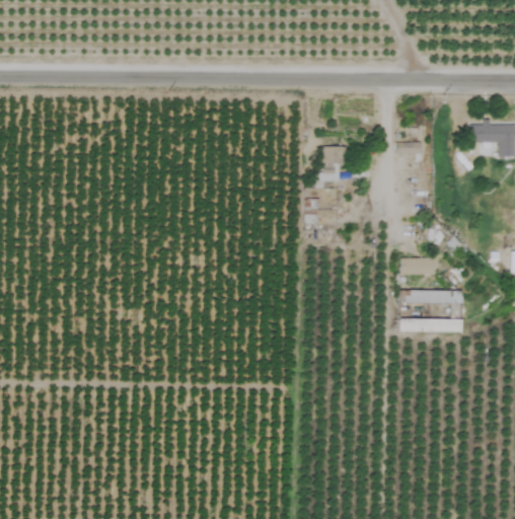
[(497,156),(514,157),(514,126),(490,125),(490,120),(483,120),(483,125),(470,125),(469,142),(497,143),(497,156)]
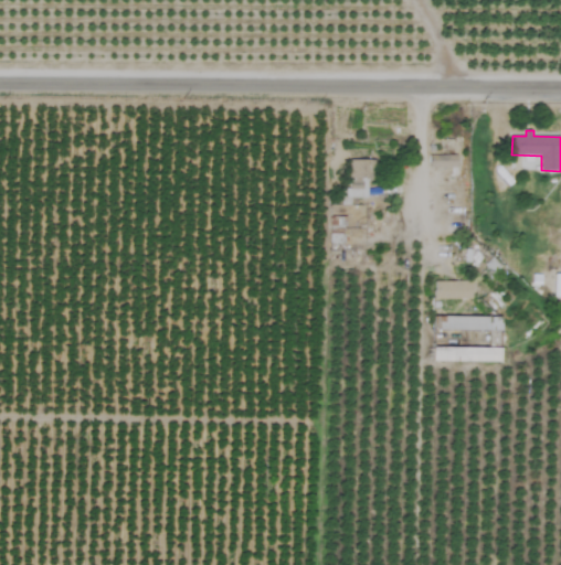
[(350,189),(343,188),(343,204),(353,204),(353,198),(369,198),(369,178),(377,179),(377,160),(351,159),(350,189)]
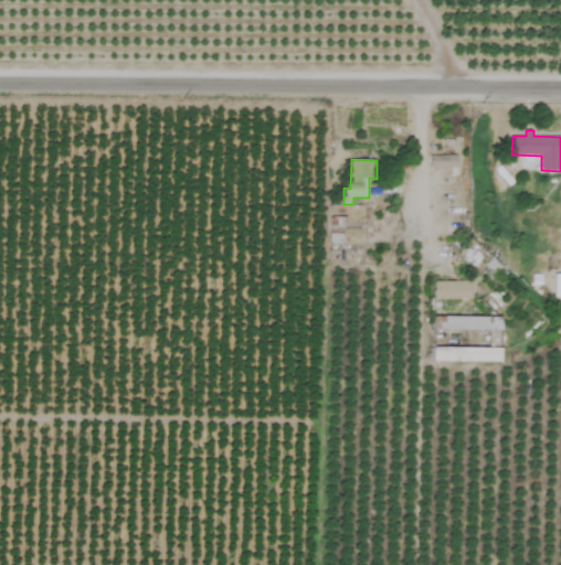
[(334,244),(348,243),(348,228),(368,227),(367,199),(353,199),(353,204),(331,205),(334,244)]
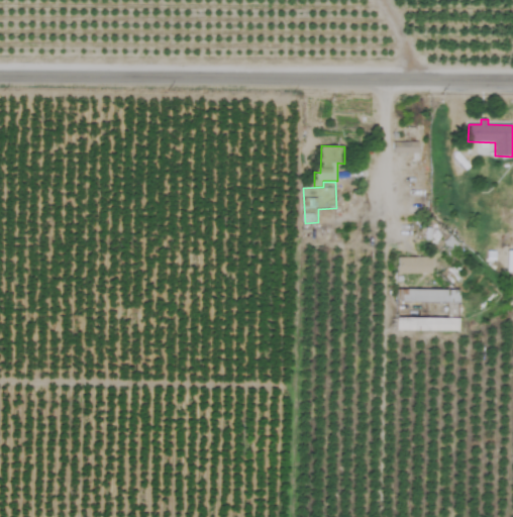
[(433,274),(433,257),(399,257),(399,274),(433,274)]
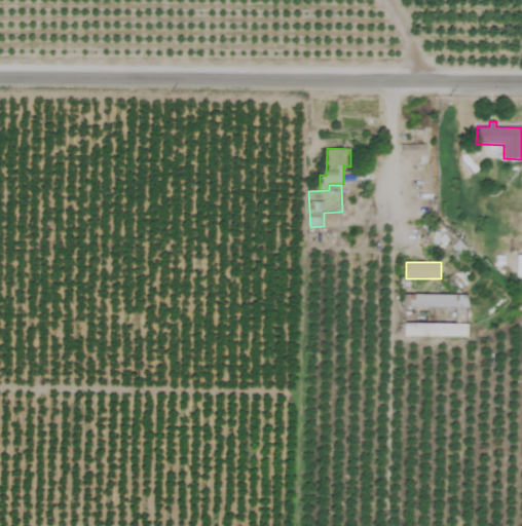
[(404,306),(457,307),(457,324),(467,324),(468,295),(405,294),(404,306)]
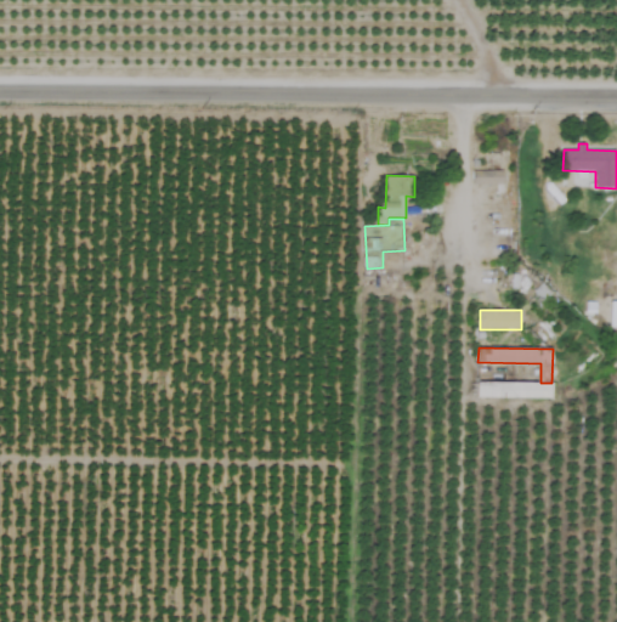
[(477,397),(553,399),(553,384),(477,383),(477,397)]
